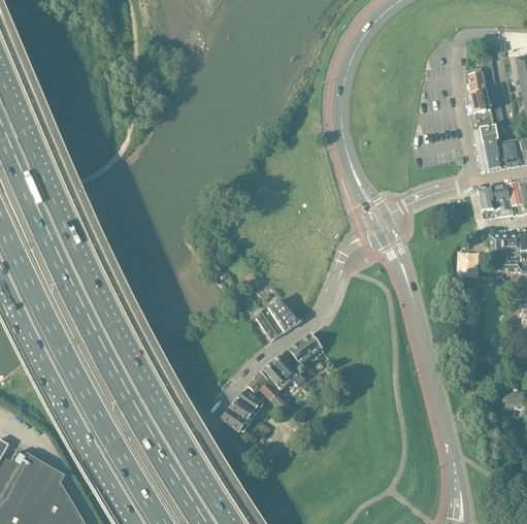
[(0,38),(7,36),(8,35),(9,33),(9,32),(9,30),(8,28),(8,27),(6,27),(5,26),(4,26),(3,26),(0,27),(0,38)]
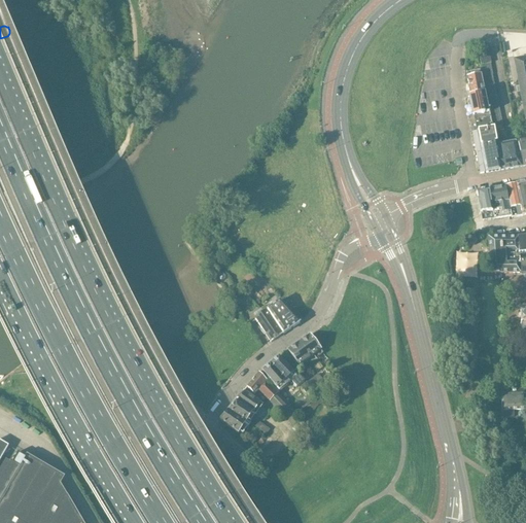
[(491,61),(488,43),(479,45),(482,62),(491,61)]
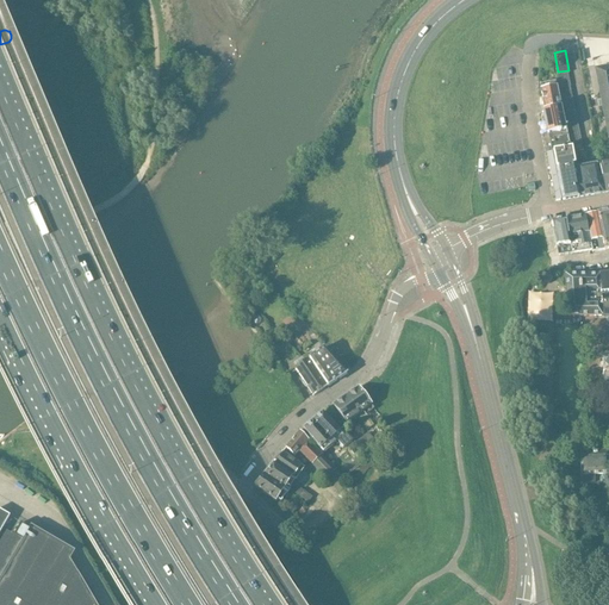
[(608,62),(596,66),(608,131),(608,62)]
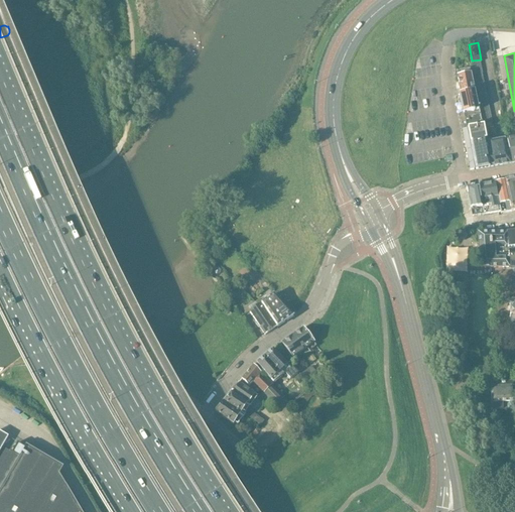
[(474,83),(473,78),(472,73),(472,71),(467,71),(466,68),(458,70),(459,73),(458,74),(462,91),(475,88),(474,83)]
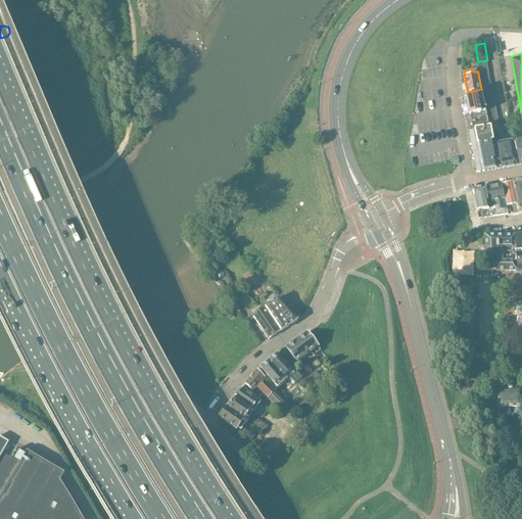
[(484,100),(483,95),(481,89),(468,92),(466,92),(470,112),(470,111),(472,122),(473,122),(474,128),(475,127),(489,125),(488,122),(487,116),(486,111),(485,105),(484,100)]
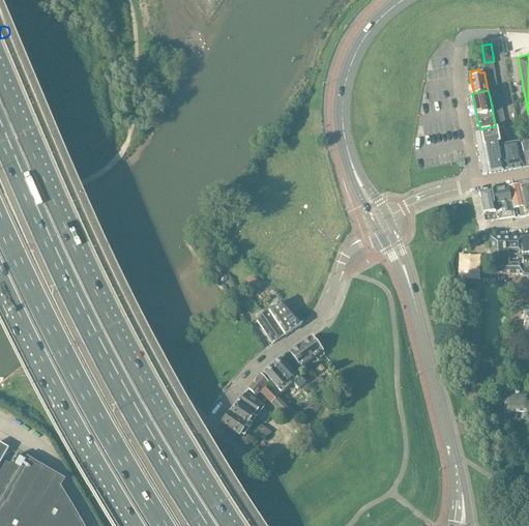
[(503,169),(498,140),(500,140),(498,132),(502,130),(502,128),(504,128),(504,127),(506,127),(505,121),(495,123),(496,126),(481,128),(490,171),(503,169)]
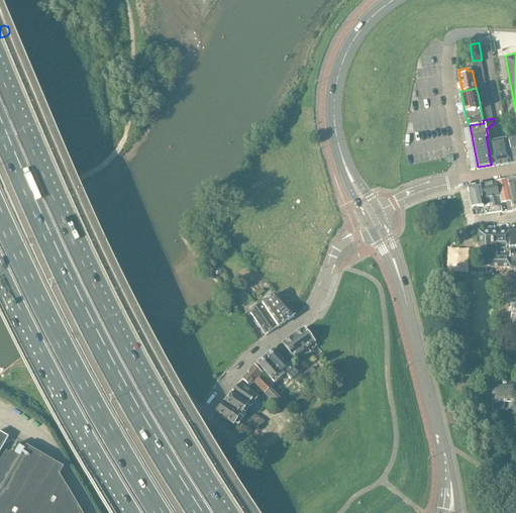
[(513,161),(508,135),(494,138),(492,125),(490,125),(490,127),(486,128),(488,136),(486,136),(491,165),(513,161)]
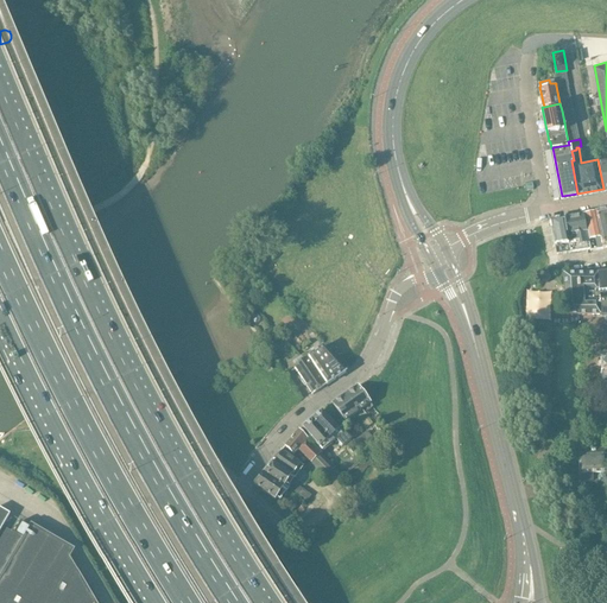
[(606,205),(595,209),(604,245),(604,246),(606,245),(606,205)]
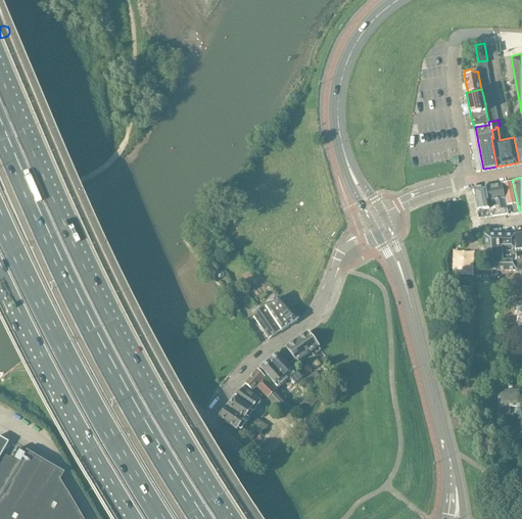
[(512,180),(503,183),(508,213),(519,210),(512,180)]
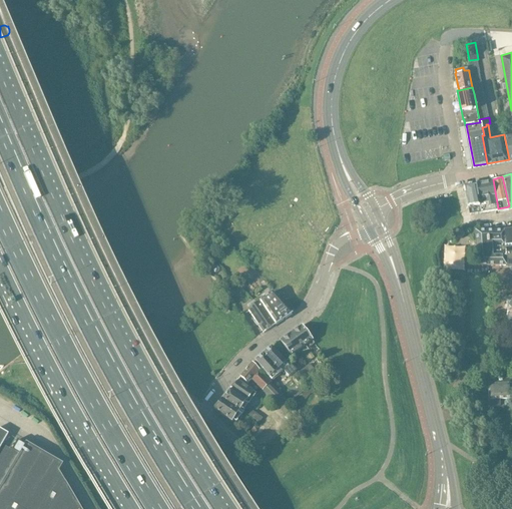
[(493,179),(476,182),(482,210),(498,208),(493,179)]
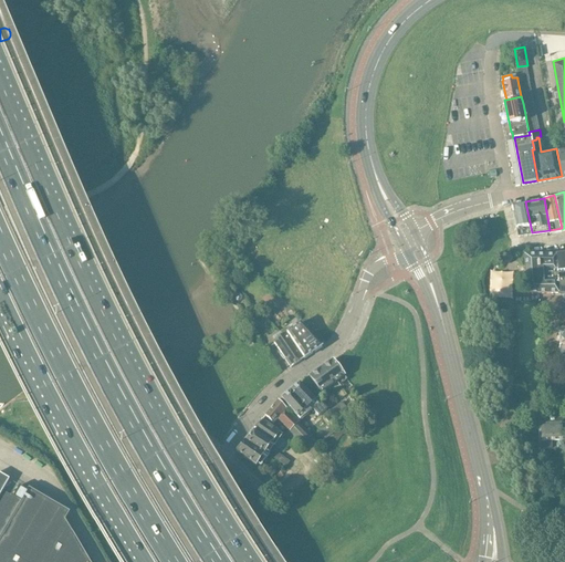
[(525,201),(513,204),(514,209),(519,235),(532,232),(525,201)]
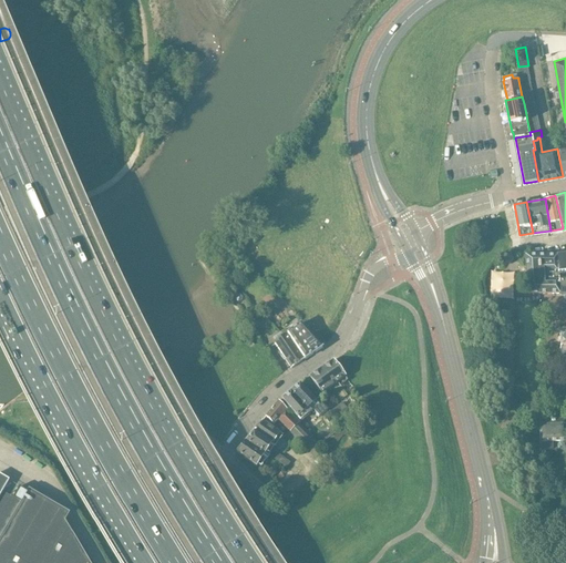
[(514,256),(512,252),(507,252),(504,256),(506,260),(512,260),(514,256)]
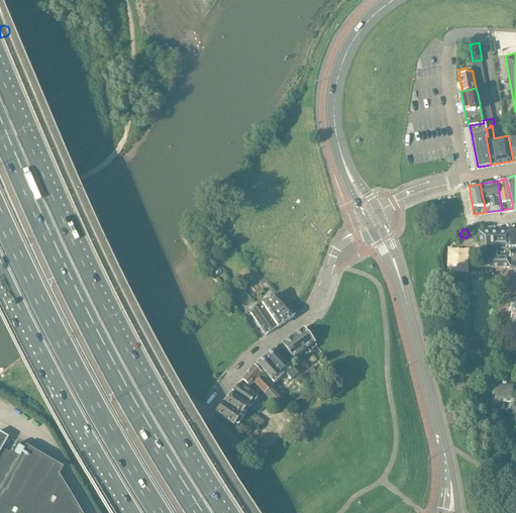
[(510,252),(510,245),(509,230),(480,229),(482,265),(511,265),(512,265),(510,252)]
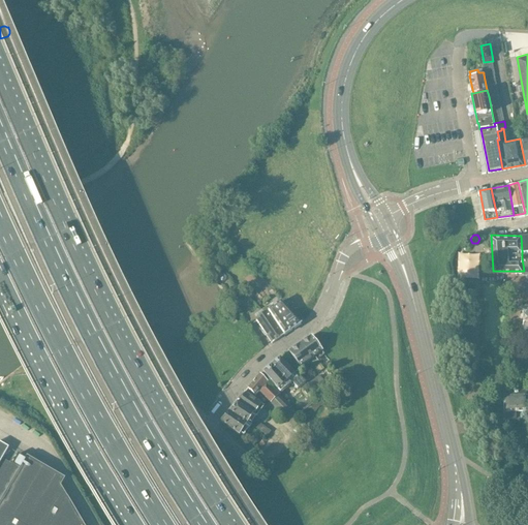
[(223,268),(219,273),(226,280),(230,276),(223,268)]
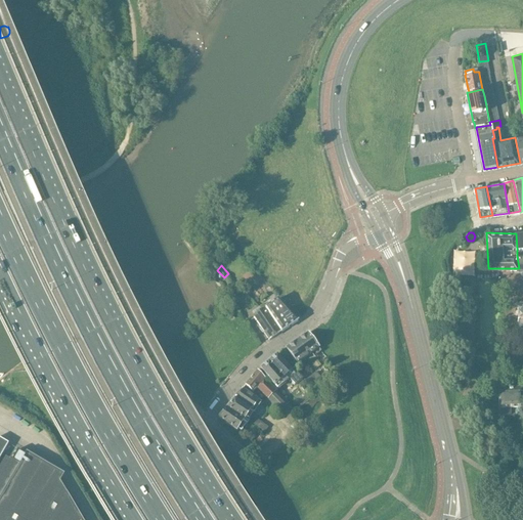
[(298,317),(285,303),(278,296),(266,304),(282,329),(298,317)]
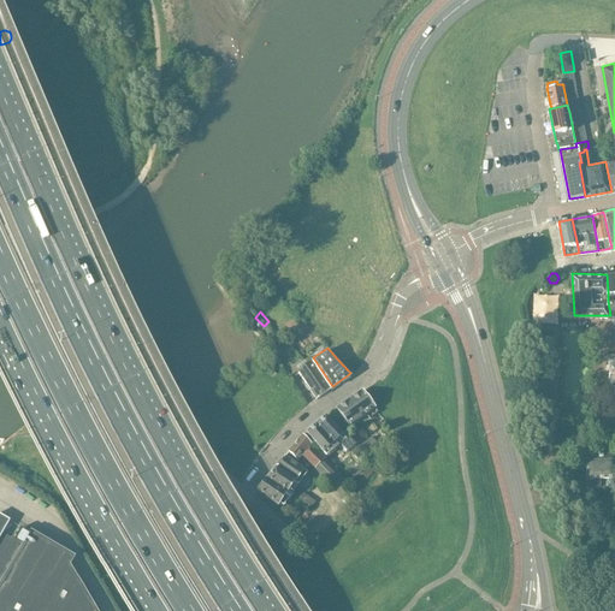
[(332,386),(313,357),(300,367),(305,377),(308,380),(307,383),(309,386),(312,386),(318,396),(332,386)]
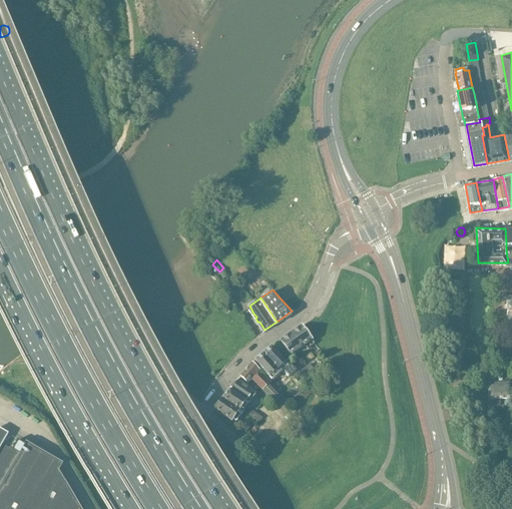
[(302,323),(281,337),(292,352),(313,337),(302,323)]
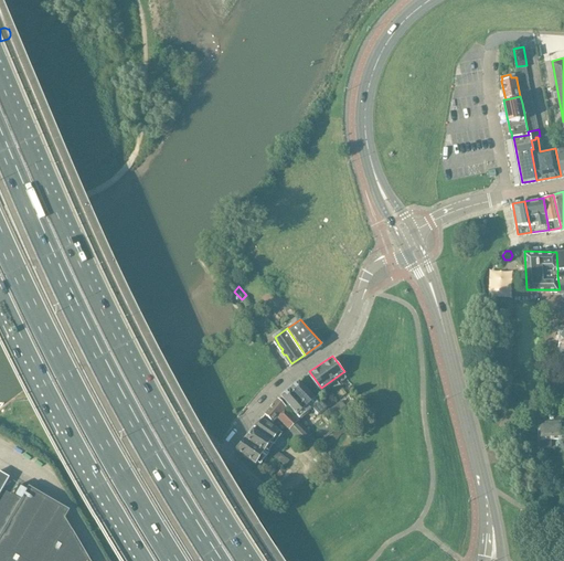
[(321,401),(316,394),(314,395),(298,378),(280,394),(297,412),(304,406),(306,409),(312,404),(318,411),(325,405),(323,402),(328,406),(333,403),(327,393),(321,398),(322,400),(321,401)]
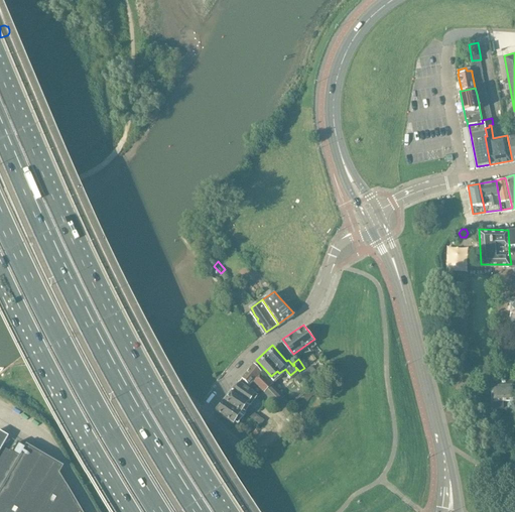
[(316,359),(299,372),(306,382),(314,376),(325,369),(316,359)]
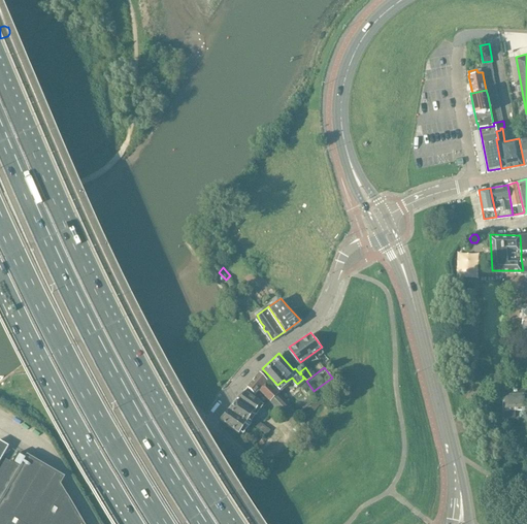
[(260,369),(248,384),(254,390),(259,386),(272,401),(282,392),(260,369)]
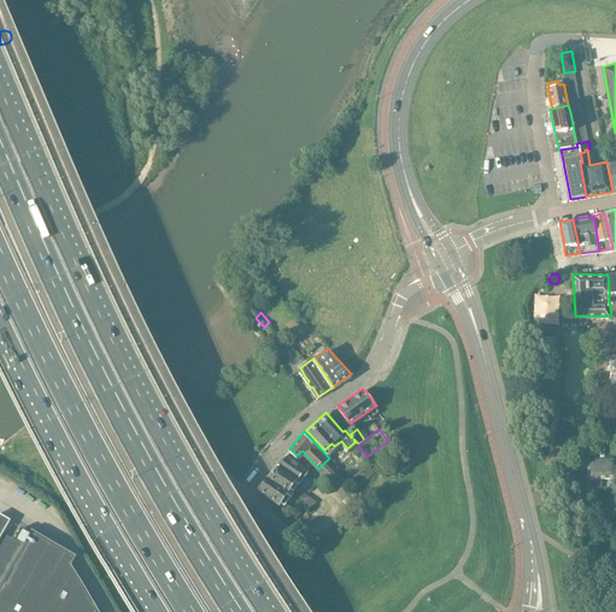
[(286,453),(276,465),(295,478),(298,481),(300,480),(297,477),(304,468),(286,453)]
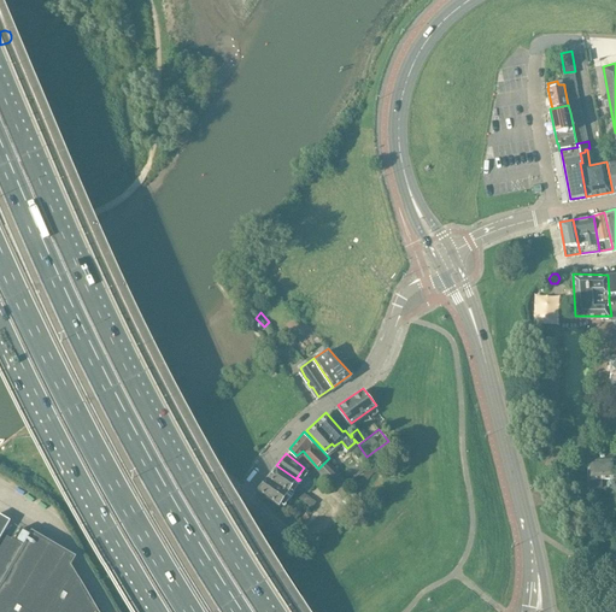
[(615,454),(587,455),(588,487),(615,486),(615,454)]
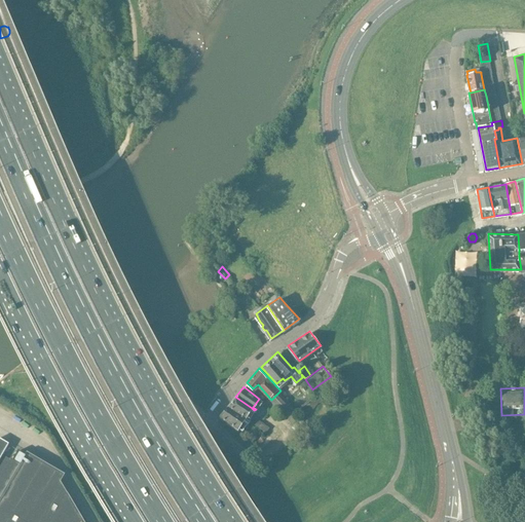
[(280,390),(271,400),(282,410),(291,402),(280,390)]
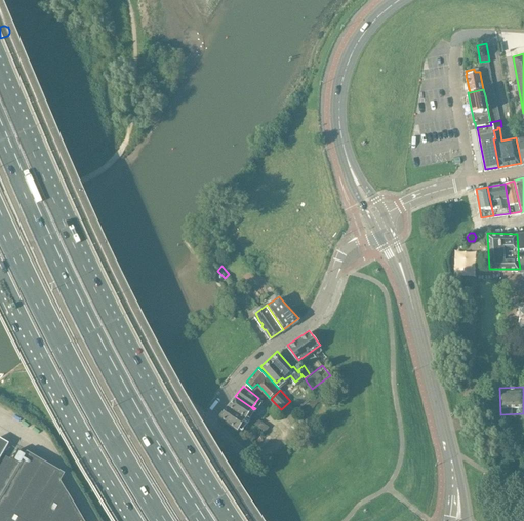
[(317,395),(309,401),(313,407),(320,398),(317,395)]
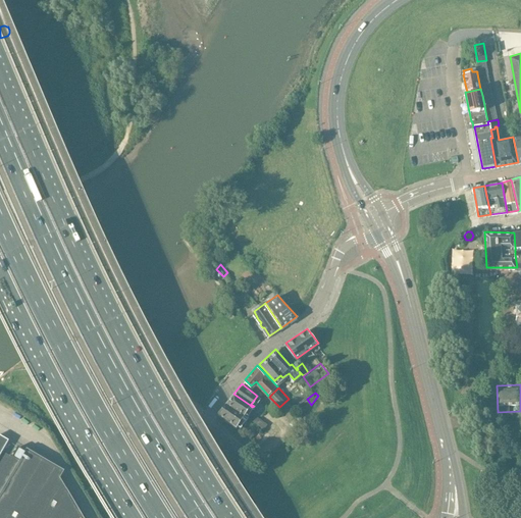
[(233,394),(225,403),(243,415),(246,417),(247,414),(245,413),(250,405),(233,394)]
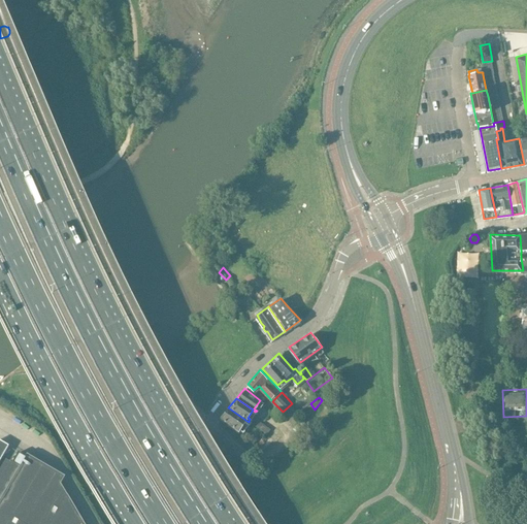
[(220,418),(222,419),(238,430),(245,420),(228,407),(220,418)]
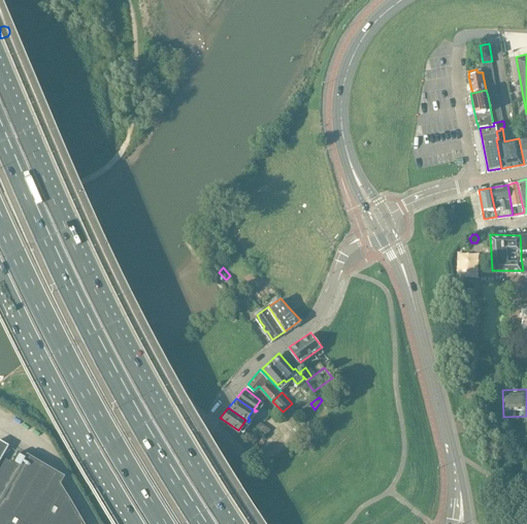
[(0,459),(9,444),(0,437),(0,459)]
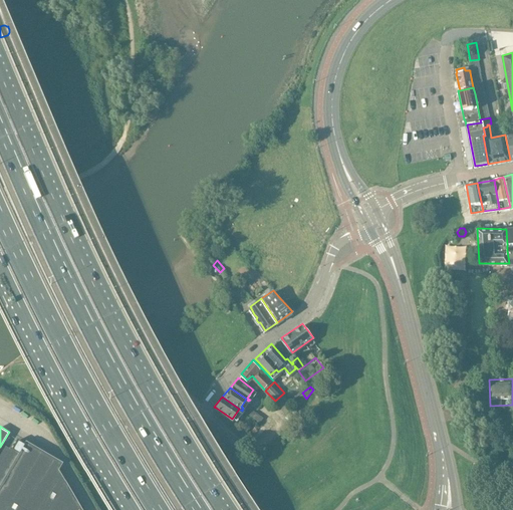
[(81,509),(57,469),(61,462),(18,438),(12,448),(22,454),(0,490),(0,509),(81,509)]
